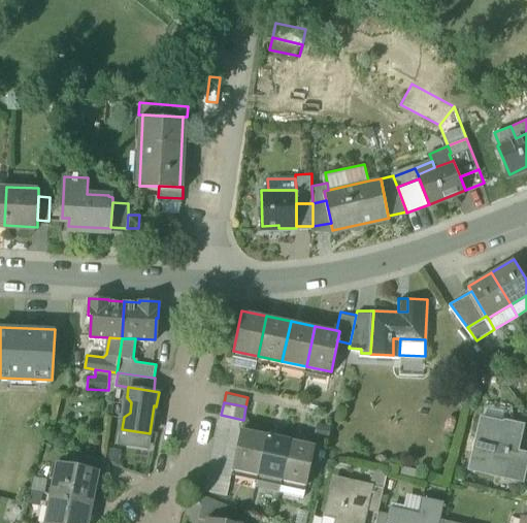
[(483,414),(503,419),(505,409),(485,404),(483,414)]
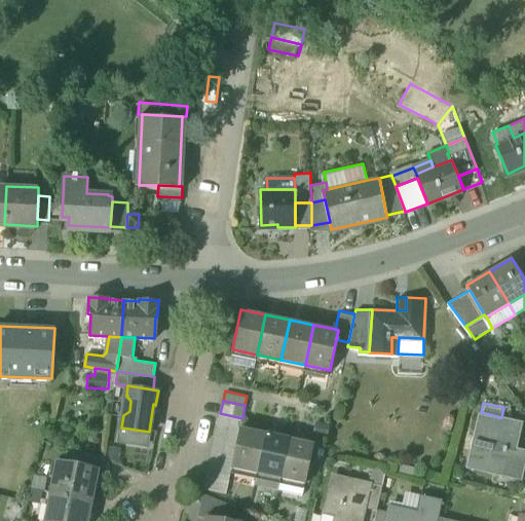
[(469,464),(520,476),(524,455),(524,450),(515,447),(521,421),(501,417),(481,412),(469,464)]
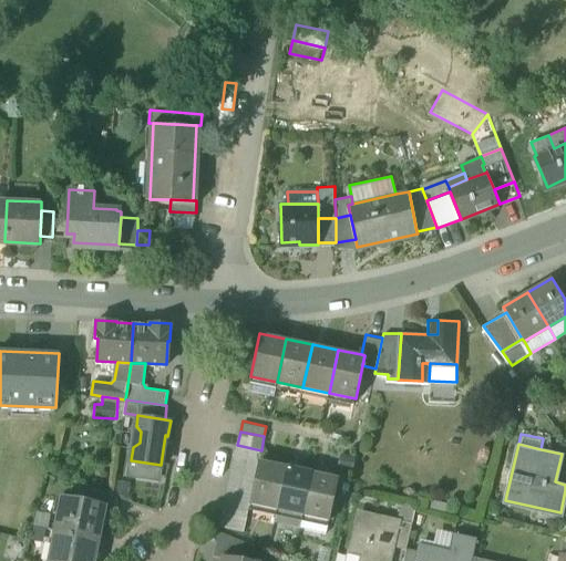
[(259,459),(261,450),(237,445),(235,458),(258,463),(259,459)]
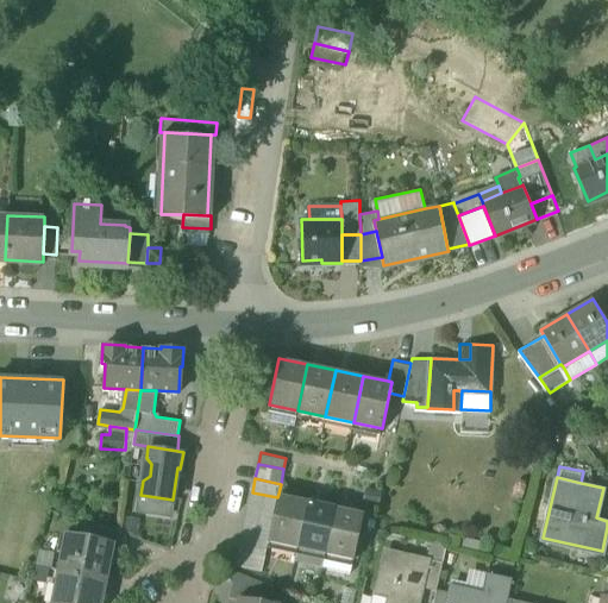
[(384,488),(367,484),(363,500),(381,504),(384,488)]
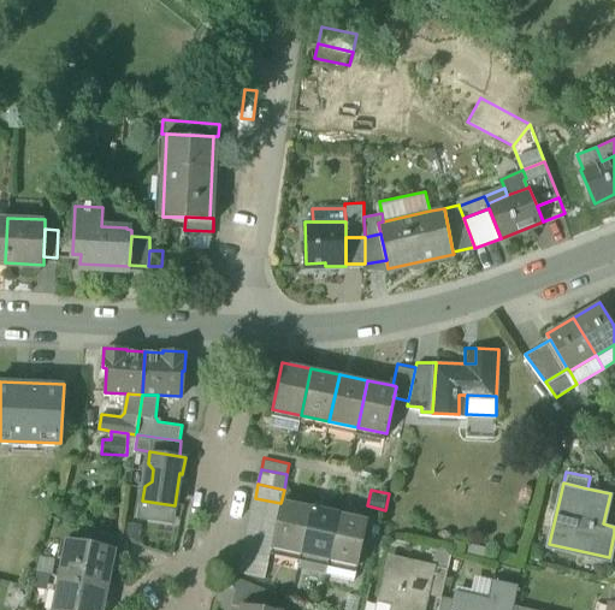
[(278,517),(281,503),(255,498),(252,513),(278,517)]
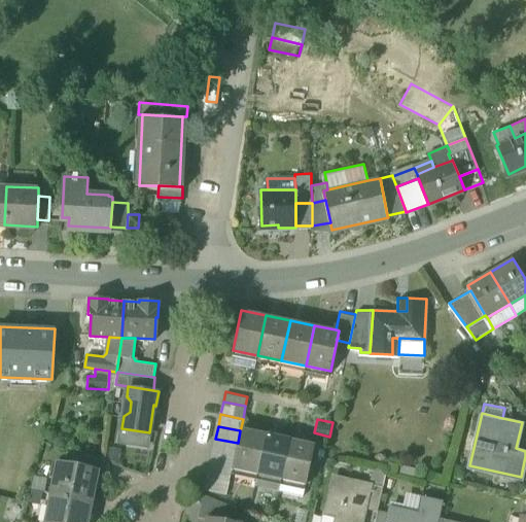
[(233,467),(257,473),(266,432),(241,427),(240,430),(238,443),(235,455),(233,467)]
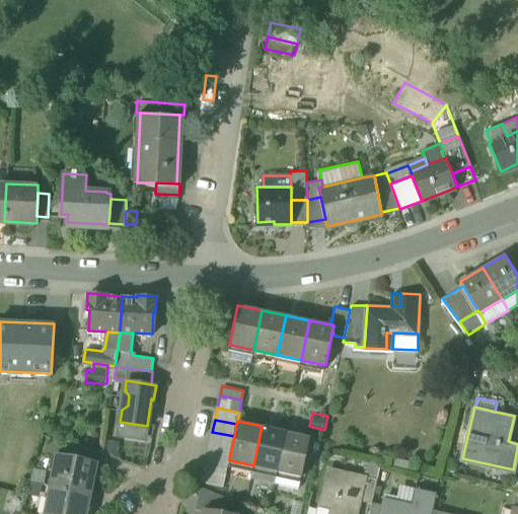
[(147,426),(120,422),(119,432),(145,436),(145,434),(146,434),(147,426)]
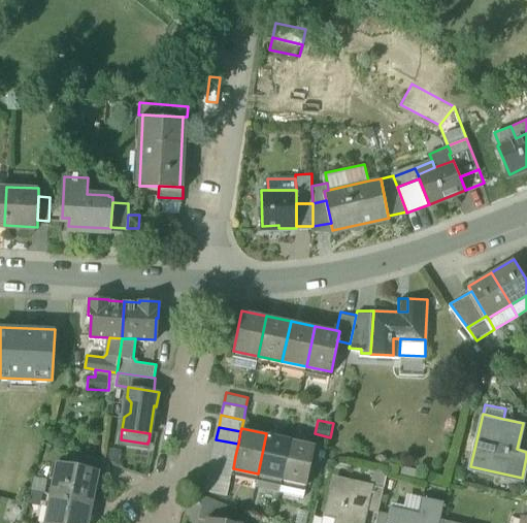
[(291,438),(266,433),(258,474),(282,479),(291,438)]
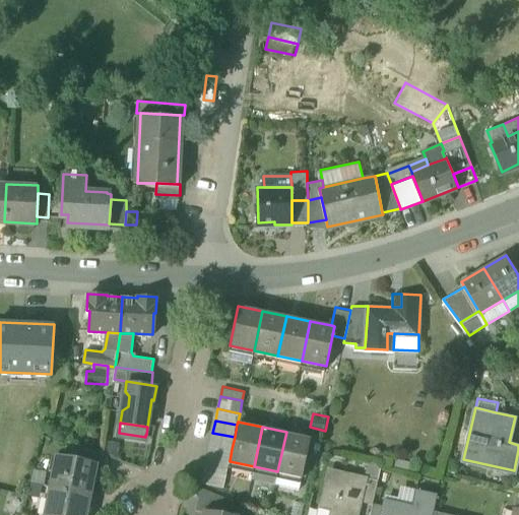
[(311,437),(286,432),(277,471),(302,477),(311,437)]
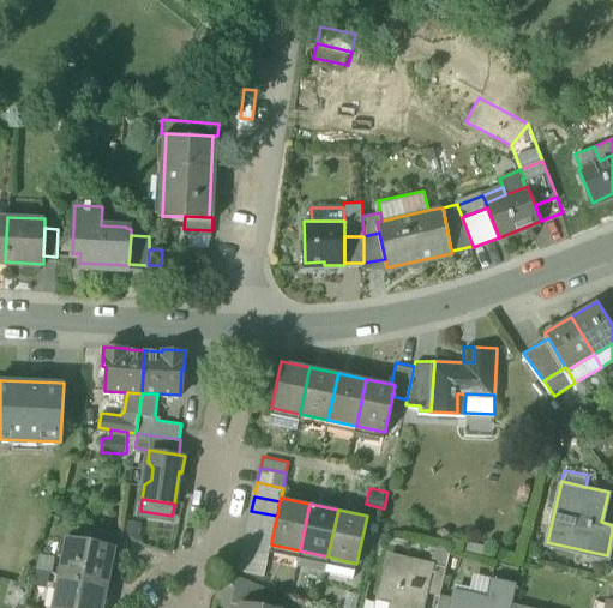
[(274,530),(277,516),(251,511),(248,524),(274,530)]
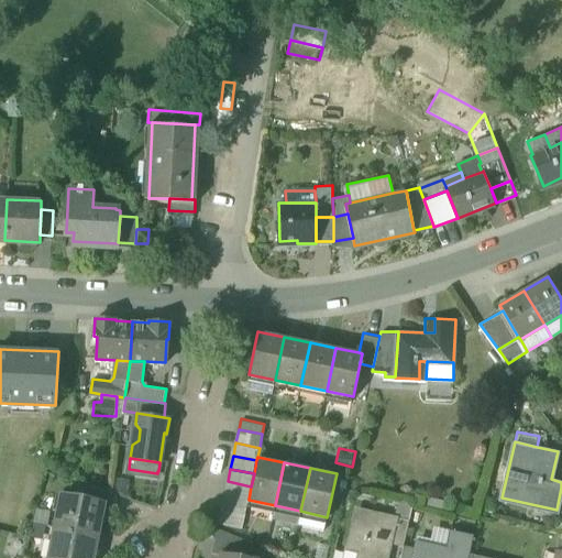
[(114,476),(112,490),(129,492),(130,478),(114,476)]
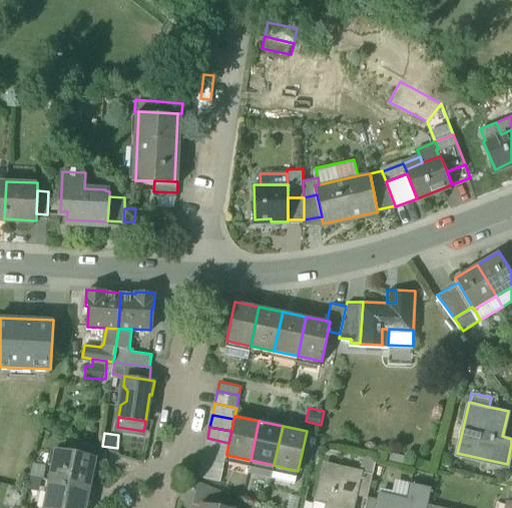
[(226,455),(228,443),(207,438),(204,450),(226,455)]
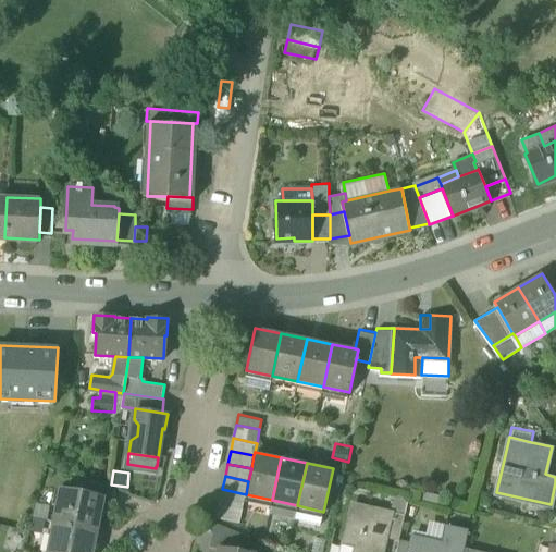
[(103,499),(112,501),(115,487),(111,485),(91,479),(87,493),(103,497),(103,499)]
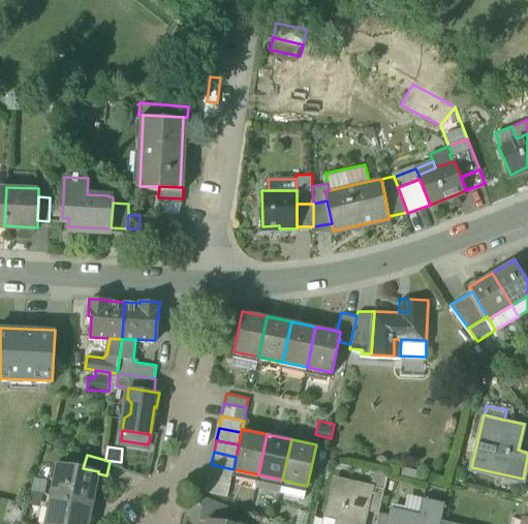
[(58,463),(52,493),(92,501),(98,473),(98,471),(83,468),(58,463)]
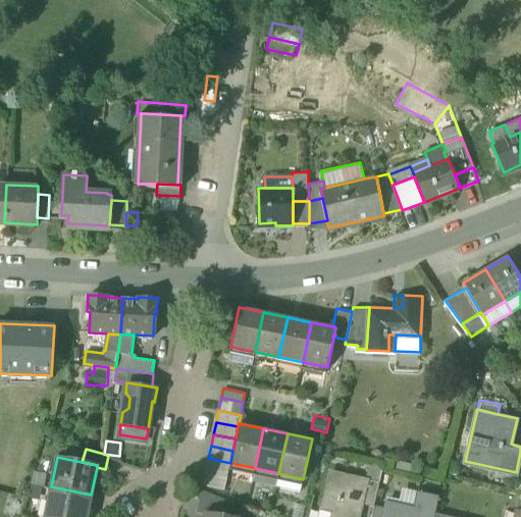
[(230,463),(208,458),(206,470),(227,474),(230,463)]
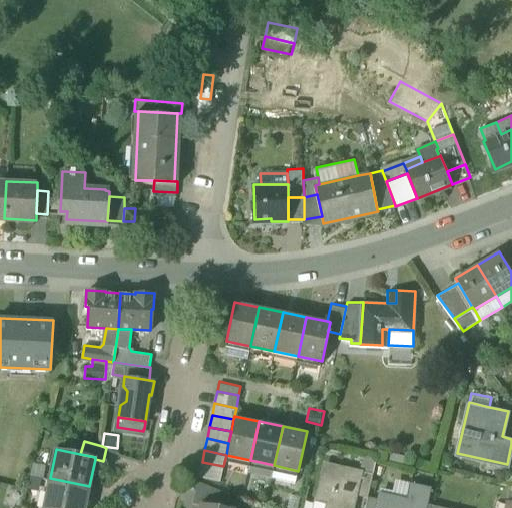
[(364,454),(360,469),(373,472),(376,457),(364,454)]
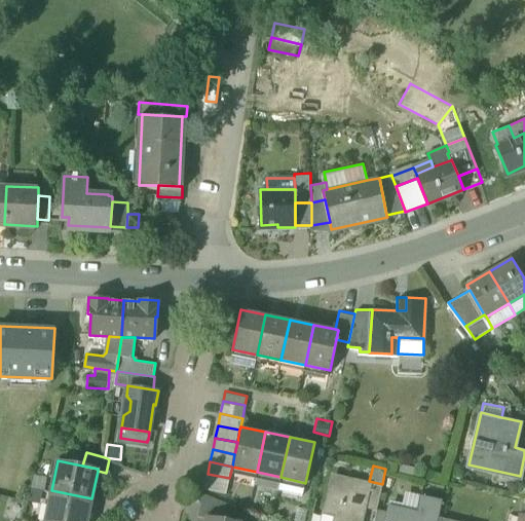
[(48,475),(35,473),(32,486),(45,489),(48,475)]
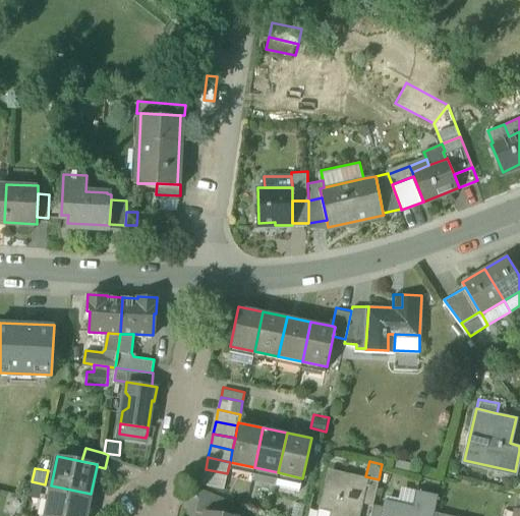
[(224,486),(227,473),(206,469),(203,481),(224,486)]
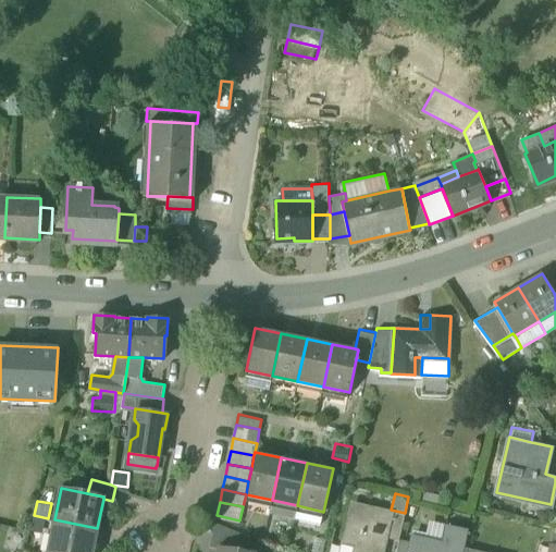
[(355,551),(381,551),(384,541),(381,540),(382,535),(385,536),(391,511),(353,502),(345,539),(357,542),(355,551)]
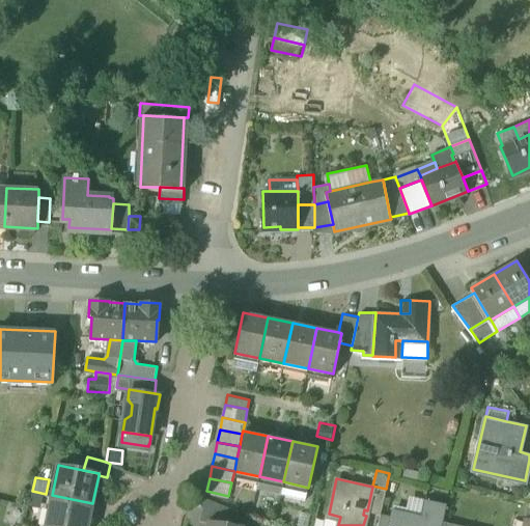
[(367,510),(380,513),(381,513),(386,489),(372,486),(372,487),(367,510)]
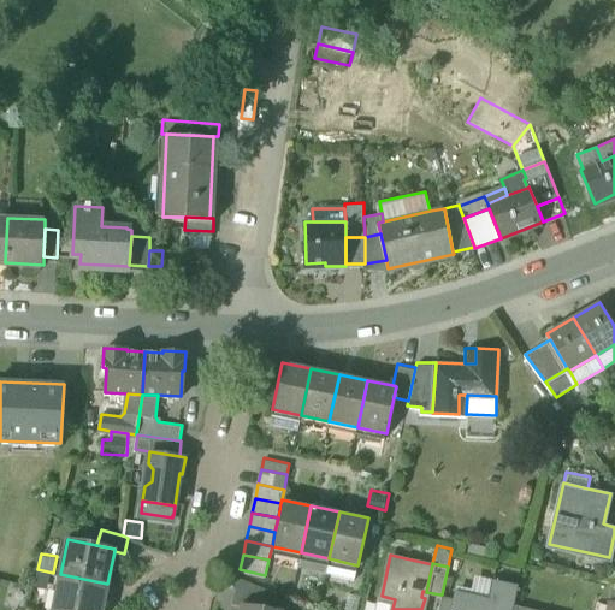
[(475,573),(471,594),(490,598),(494,580),(495,576),(475,573)]
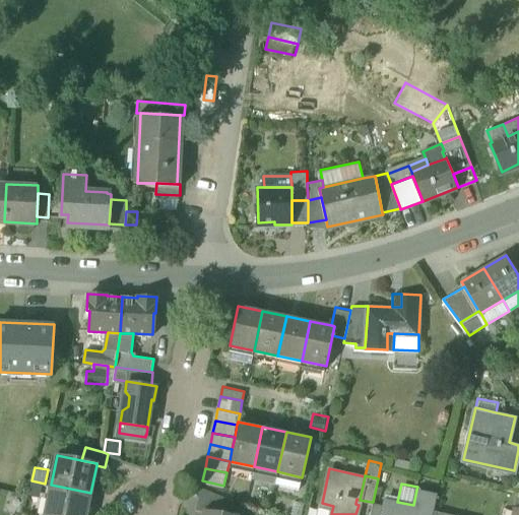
[(85,514),(90,493),(51,485),(45,514),(46,514),(85,514)]
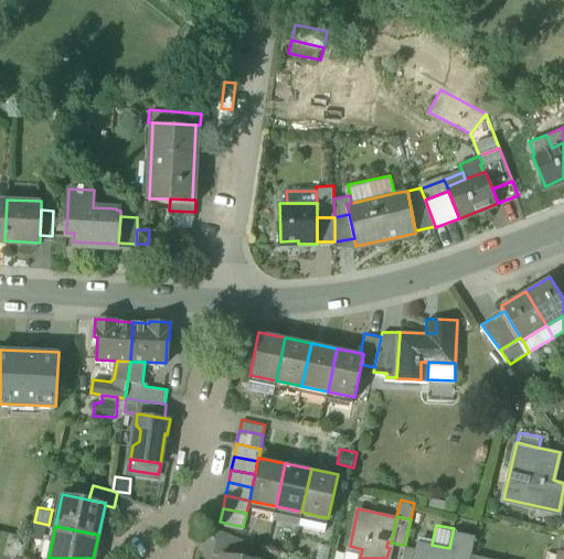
[(221,552),(238,556),(244,537),(219,527),(213,551),(221,554),(221,552)]
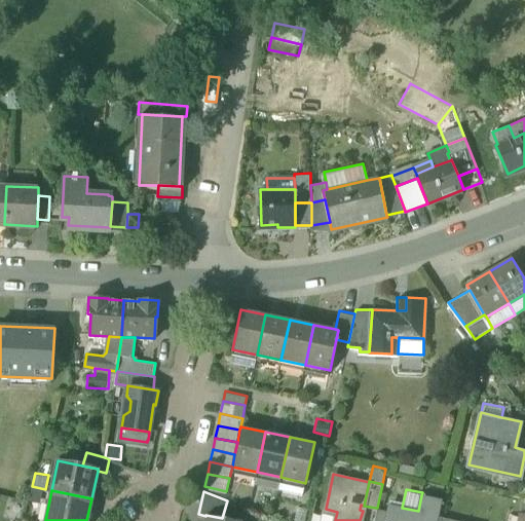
[(437,520),(438,516),(442,499),(421,495),(418,511),(402,508),(390,505),(388,511),(386,520),(437,520)]
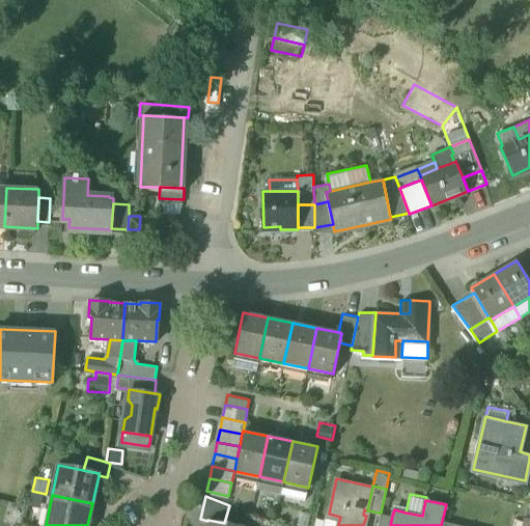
[(308,525),(311,511),(301,509),(297,525),(308,525)]
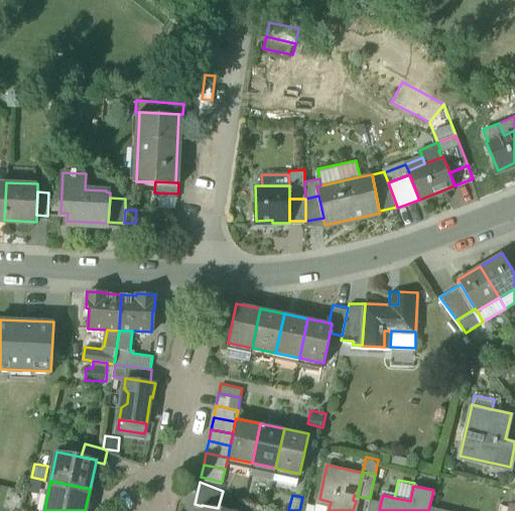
[(329,510),(331,502),(319,499),(315,498),(312,510),(329,510)]
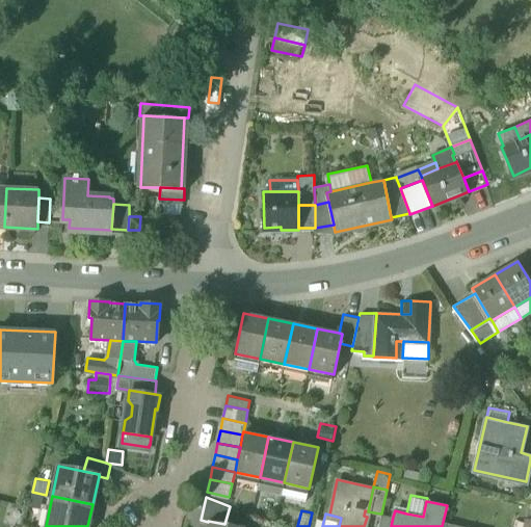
[(391,526),(393,517),(381,514),(380,514),(377,526),(391,526)]
